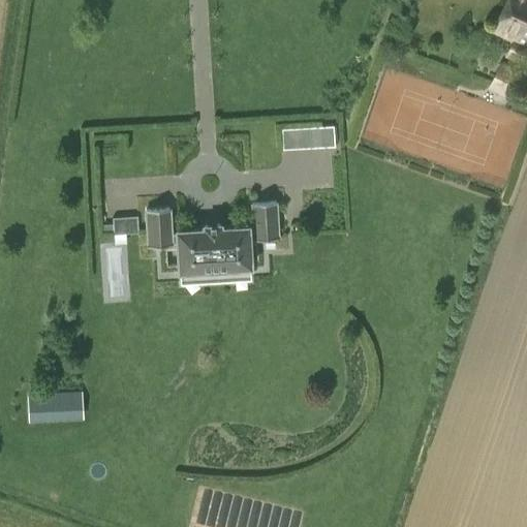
[(517,42),(509,58),(526,66),(526,0),(509,0),(494,32),(517,42)]
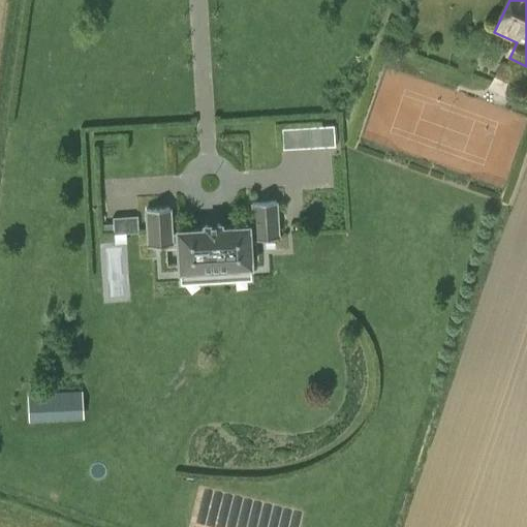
[(502,66),(495,81),(509,88),(513,89),(520,74),(502,66)]
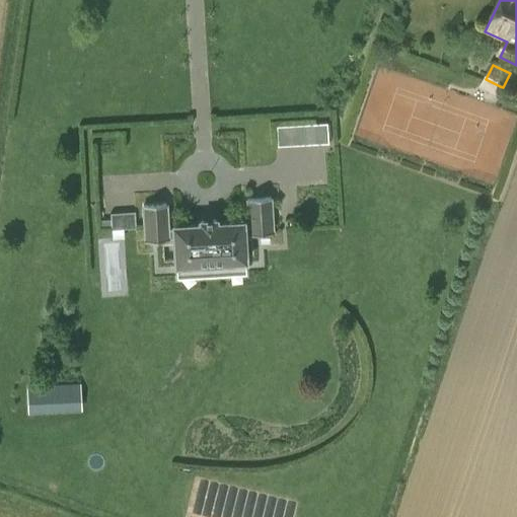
[(327,123),(276,125),(277,146),(328,143),(327,123)]
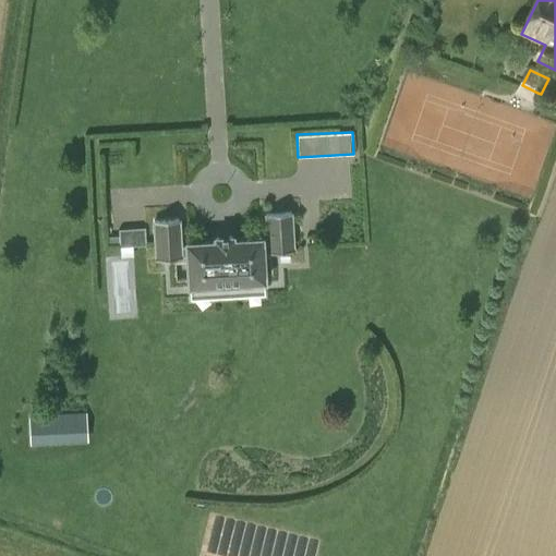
[(265,283),(264,260),(264,253),(270,253),(270,255),(294,253),(292,215),(268,216),(269,244),(263,244),(263,241),(233,243),(233,239),(217,240),(217,244),(188,246),(189,249),(182,250),(180,221),(156,224),(158,262),(182,261),(182,258),(189,258),(191,283),(191,289),(215,287),(216,292),(241,290),(241,286),(265,283)]
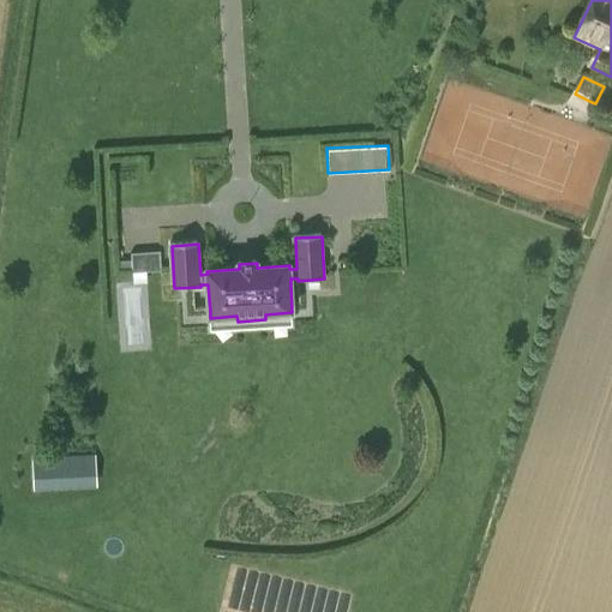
[(162,255),(135,256),(136,274),(163,273),(162,255)]
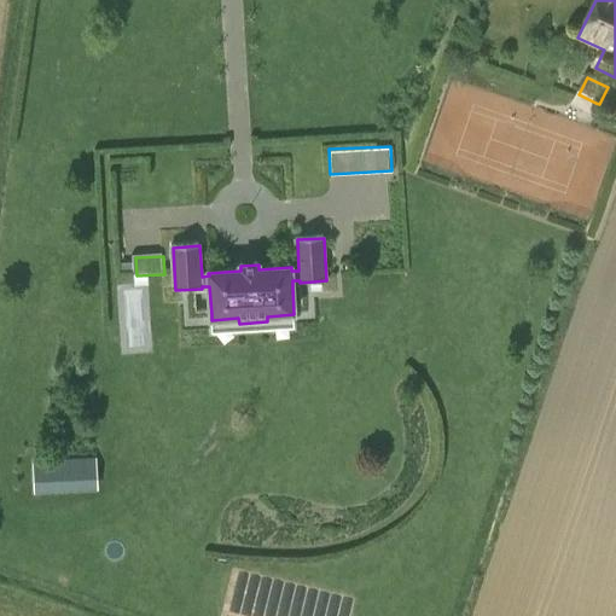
[(98,460),(34,463),(35,494),(99,492),(98,460)]
